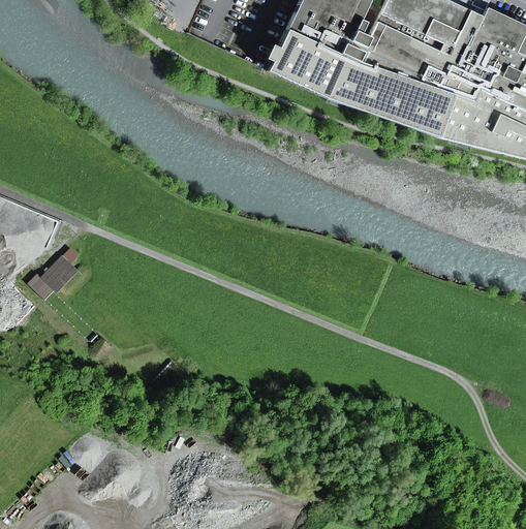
[(302,0),(280,49),(273,62),(269,71),(328,99),(440,138),(525,158),(525,27),(487,8),(483,17),(471,11),(474,2),(469,0),(302,0)]
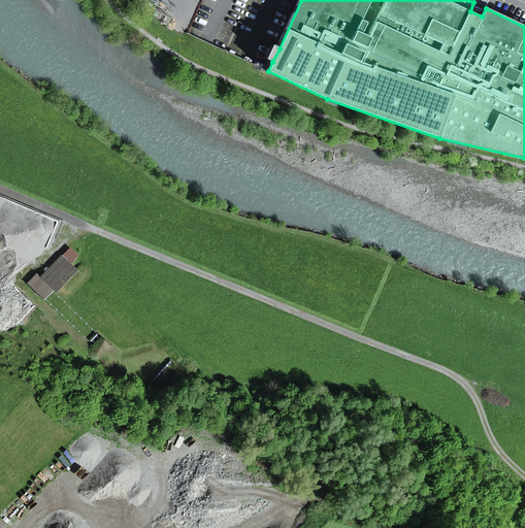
[(486,8),(490,0),(474,0),(473,2),(470,11),(482,17),(486,8)]
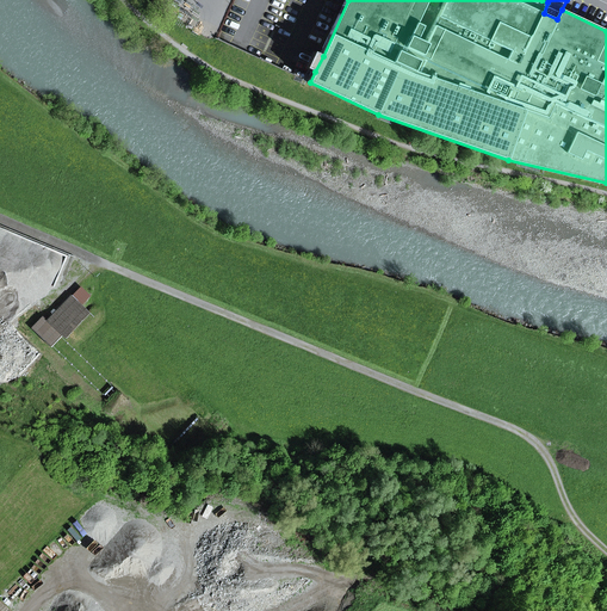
[(315,72),(323,56),(315,53),(308,68),(315,72)]
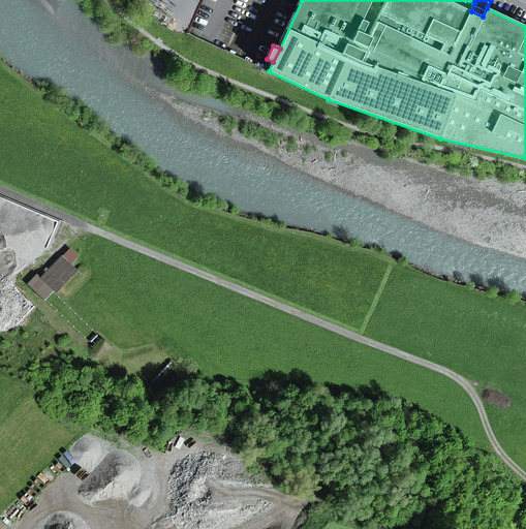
[(55,292),(57,290),(59,293),(61,291),(81,272),(64,256),(43,278),(39,275),(30,284),(47,301),(48,300),(55,292)]
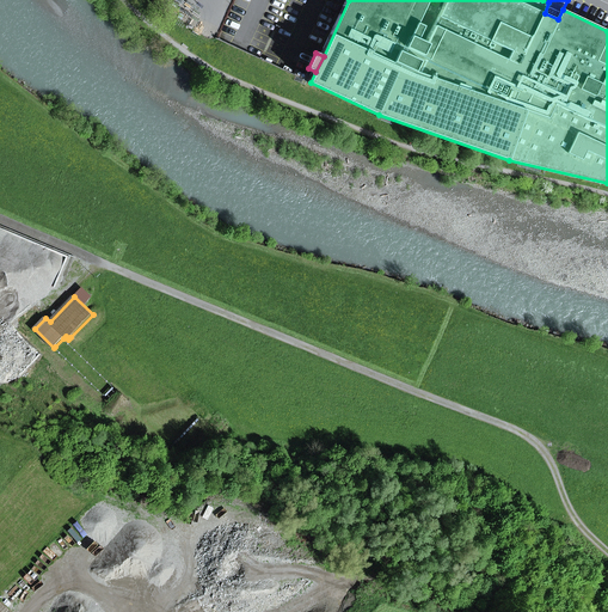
[(176,444),(178,445),(203,420),(201,417),(179,440),(176,444)]
